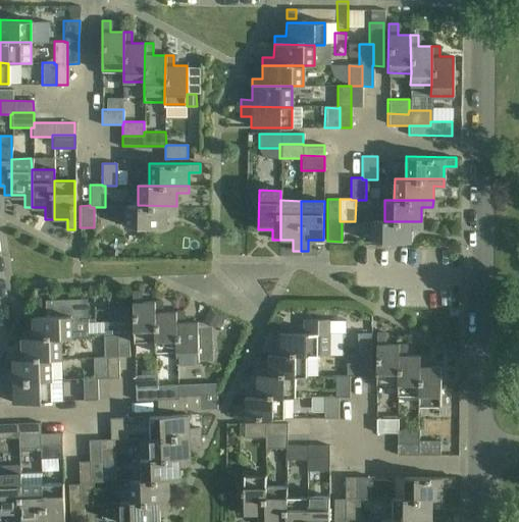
[(126,205),(126,208),(126,228),(165,227),(165,213),(176,213),(176,206),(138,205),(126,205)]
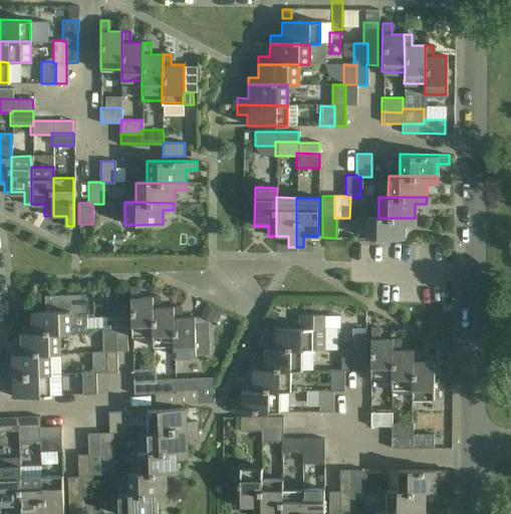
[(115,205),(103,204),(103,215),(115,215),(115,205)]
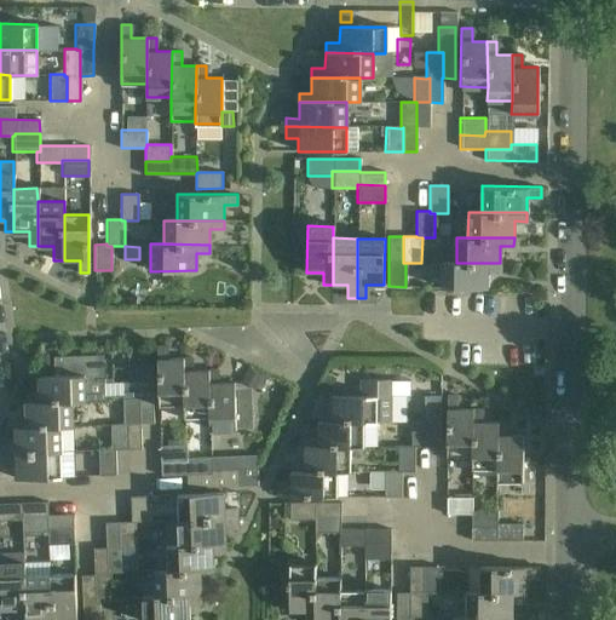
[(500,263),(456,263),(441,263),(441,287),(487,288),(487,271),(500,271),(500,263)]
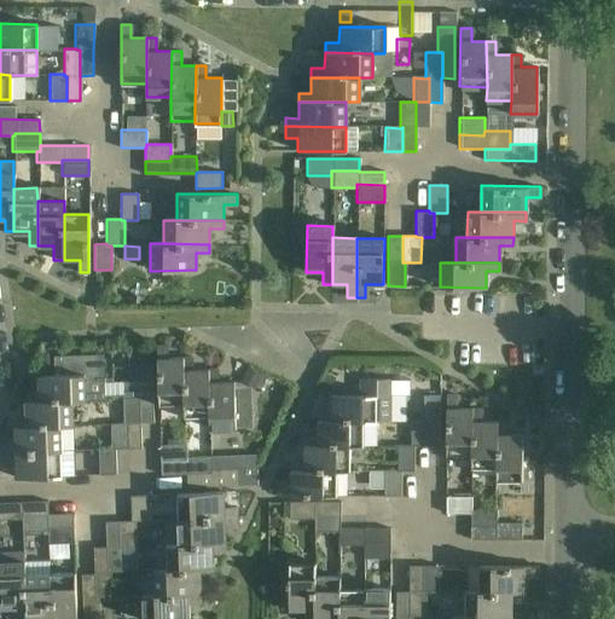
[(166,346),(156,346),(158,404),(185,404),(183,358),(166,358),(166,346)]
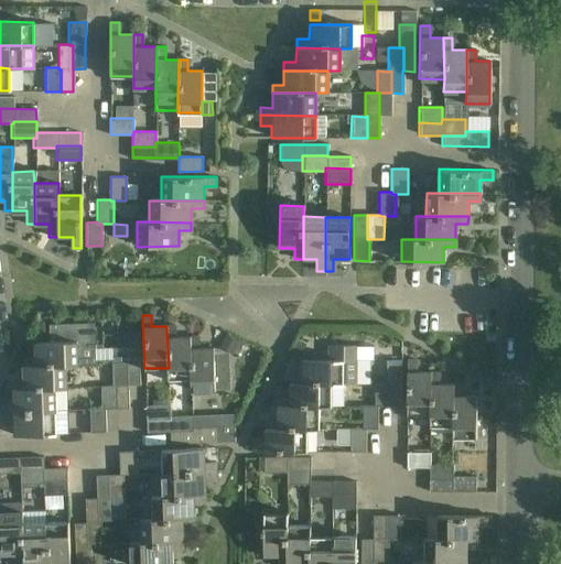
[(23,358),(23,367),(65,366),(76,366),(76,343),(87,342),(87,324),(47,325),(49,343),(34,343),(34,357),(23,358)]
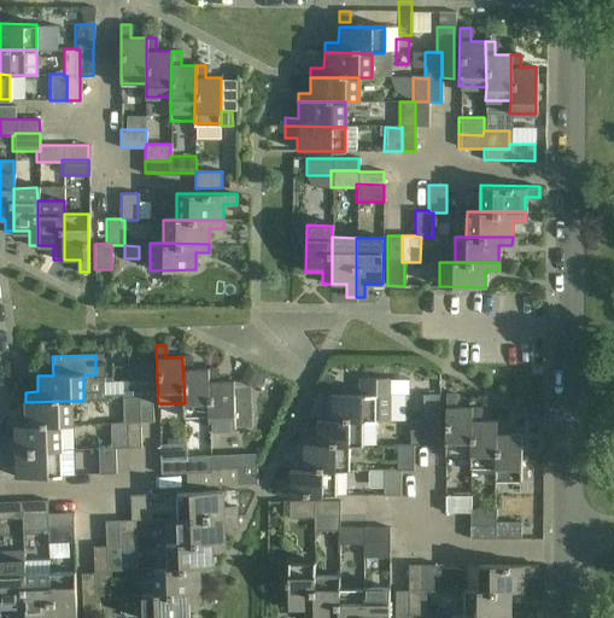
[(182,357),(185,403),(185,417),(209,415),(208,369),(192,371),(191,356),(182,357)]
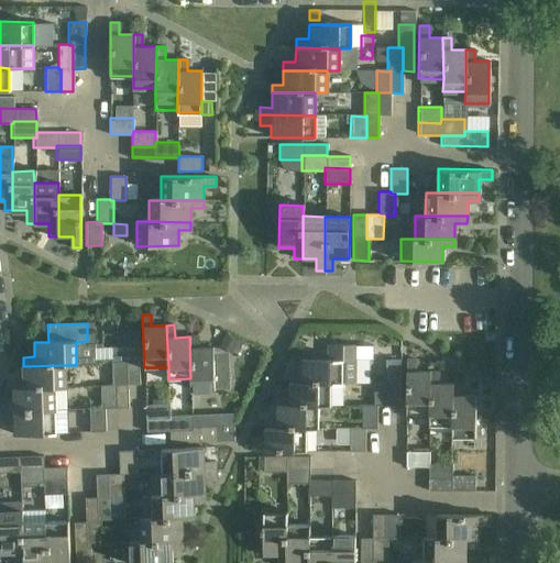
[(198,337),(189,337),(190,378),(190,390),(215,389),(213,348),(198,349),(198,337)]
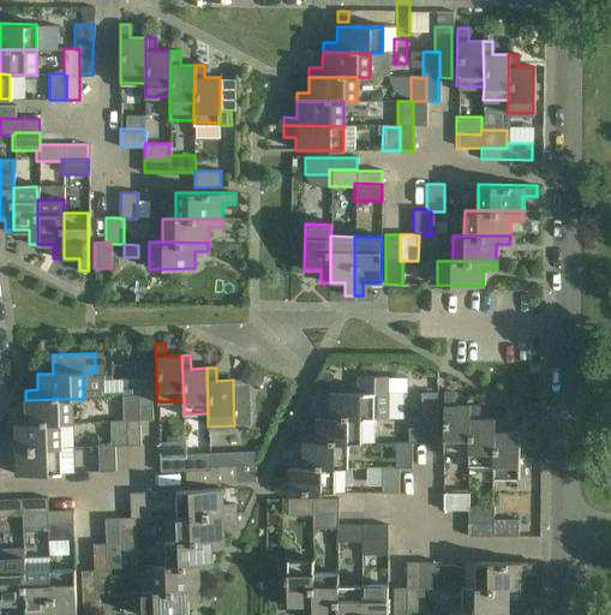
[(133,371),(135,395),(138,395),(139,421),(153,419),(150,370),(133,371)]
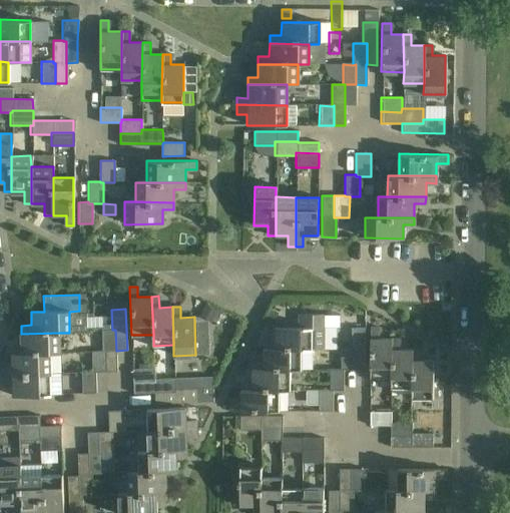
[(322,349),(322,327),(322,314),(298,314),(298,327),(273,327),(273,341),(262,341),(262,348),(301,348),(301,349),(322,349)]
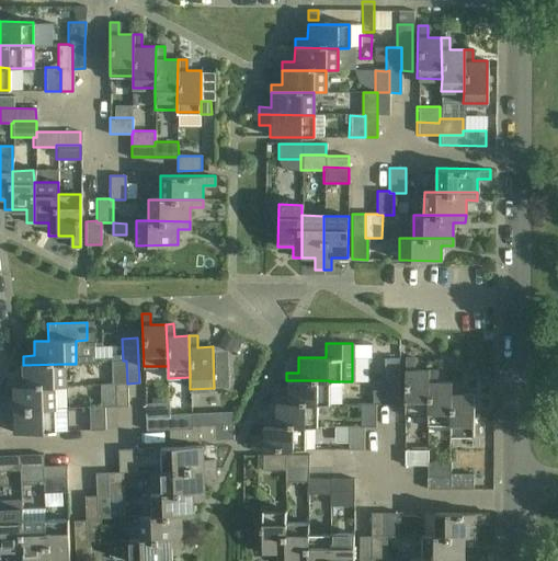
[(405,412),(426,412),(428,412),(429,368),(413,368),(413,357),(405,357),(405,412)]
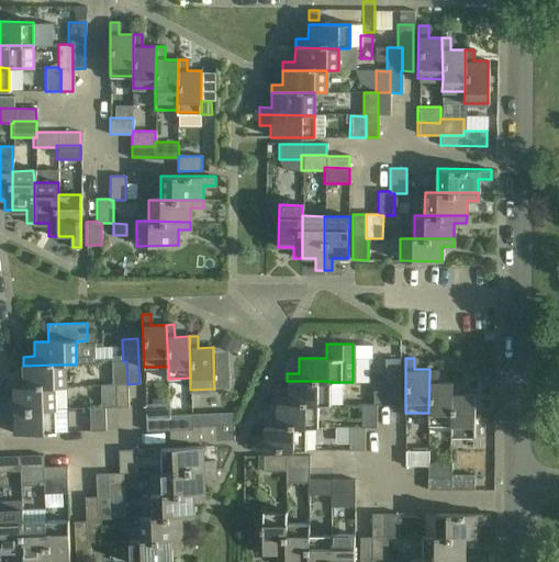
[(384,359),(384,380),(384,382),(389,382),(389,405),(400,405),(400,359),(384,359)]
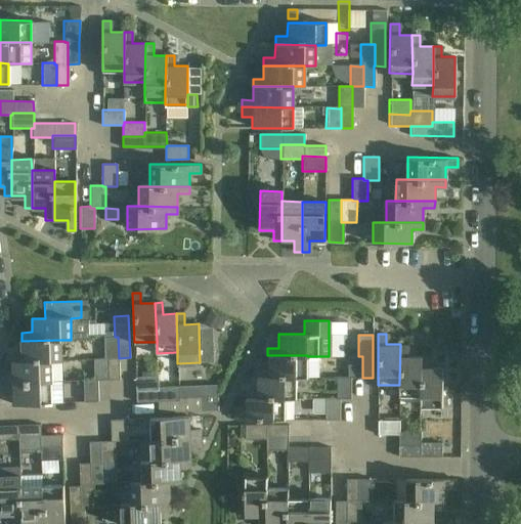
[(104,358),(107,358),(109,381),(119,381),(119,358),(118,337),(115,337),(103,337),(104,358)]
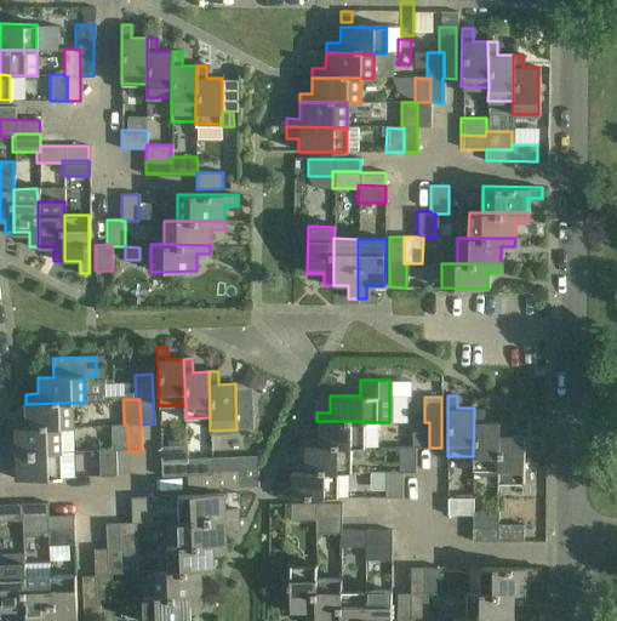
[(13,420),(13,431),(60,428),(72,428),(72,403),(26,404),(26,420),(13,420)]
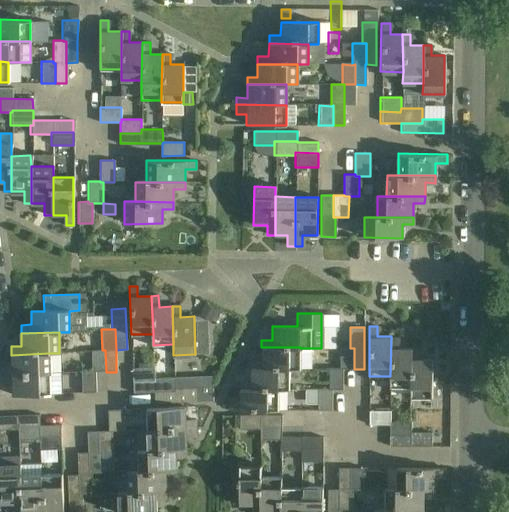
[(411,385),(411,348),(397,348),(397,336),(391,336),(390,376),(390,385),(411,385)]
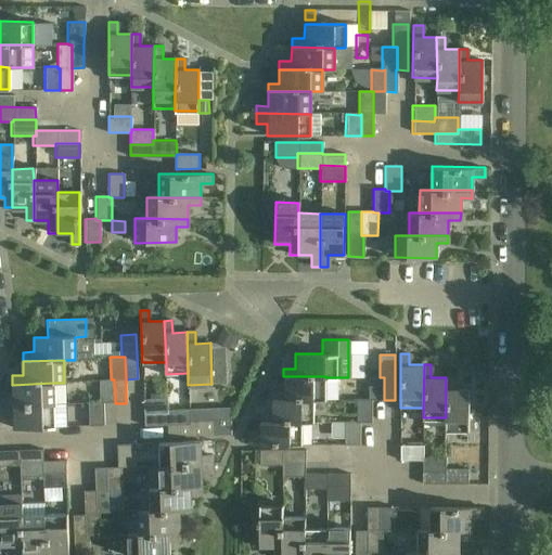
[(271,399),(313,398),(325,398),(325,377),(325,376),(283,376),(283,391),(271,391),(271,399)]
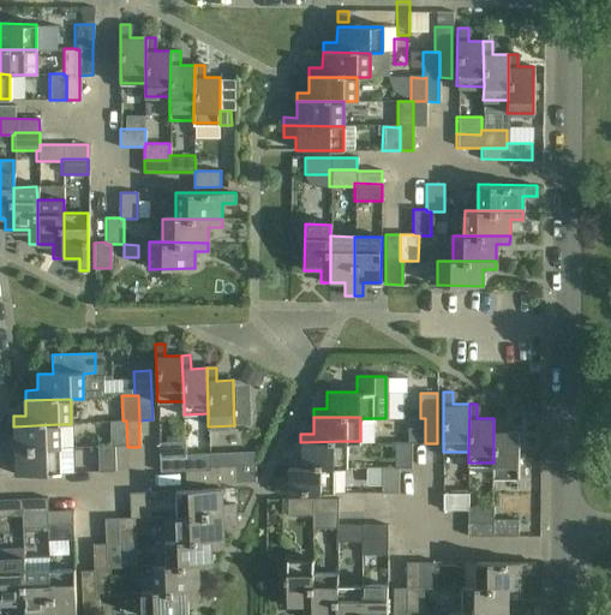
[(425,418),(420,418),(408,418),(408,441),(411,441),(411,443),(425,443),(425,418)]
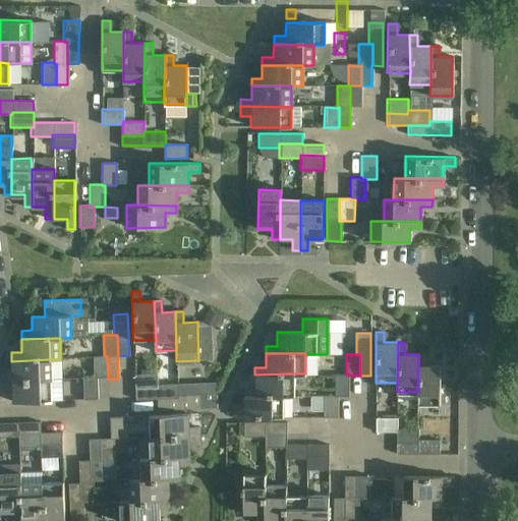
[(418,354),(418,392),(418,404),(440,404),(440,365),(425,365),(425,354),(418,354)]
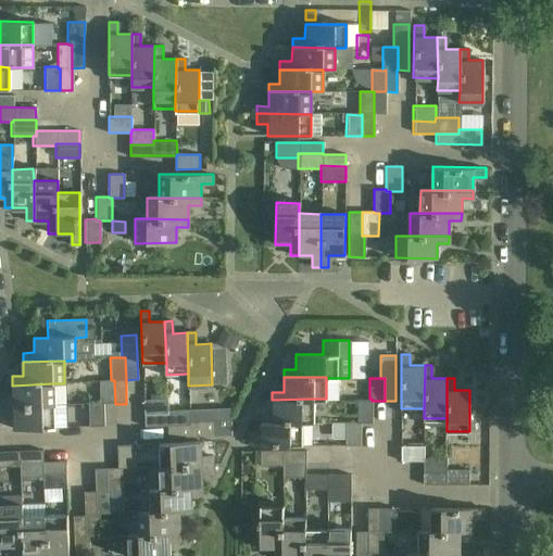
[(101,403),(102,403),(102,404),(115,404),(114,380),(111,380),(100,381),(101,403)]
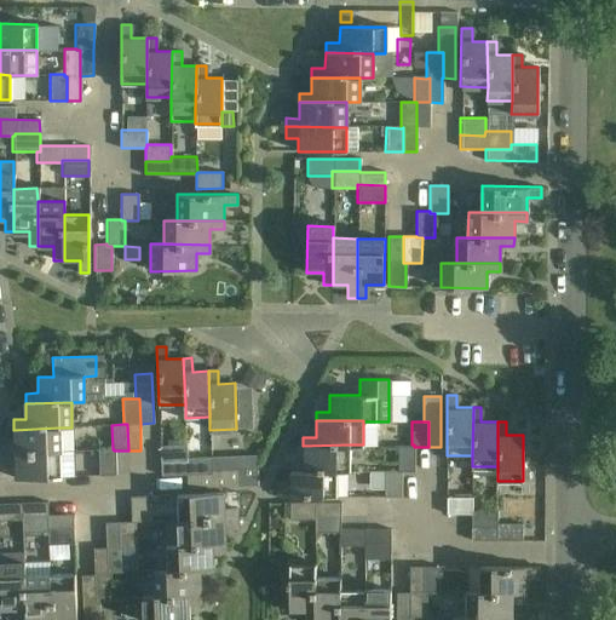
[(0,446),(0,455),(61,452),(59,428),(13,430),(13,446),(0,446)]
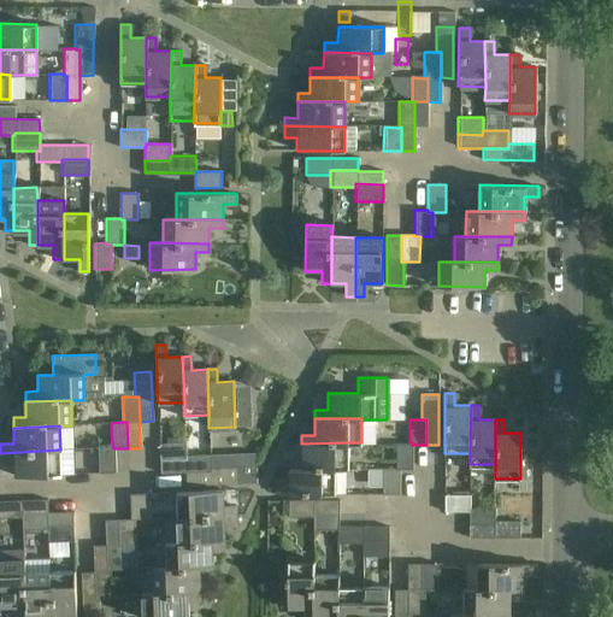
[(348,469),(348,442),(301,444),(301,460),(288,460),(288,469),(334,469),(348,469)]
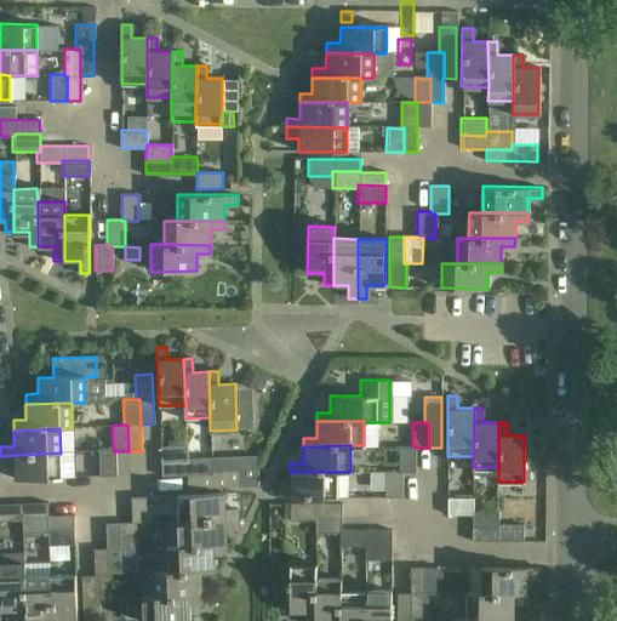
[(415,445),(412,445),(398,445),(398,472),(401,472),(415,472),(415,448),(415,445)]
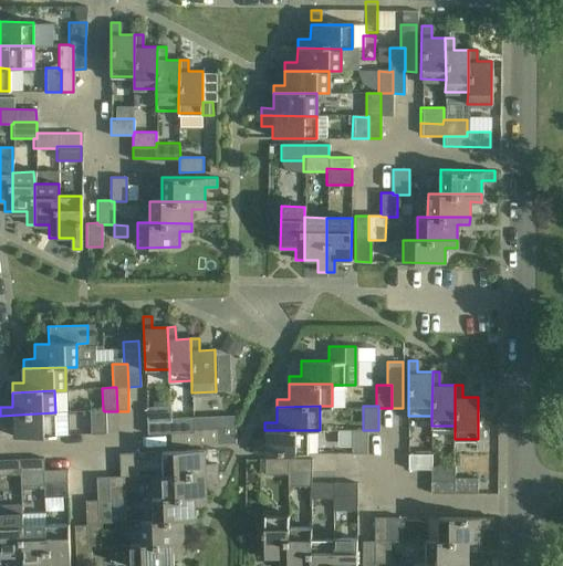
[(169,407),(146,407),(147,422),(169,421),(169,419),(170,419),(169,407)]
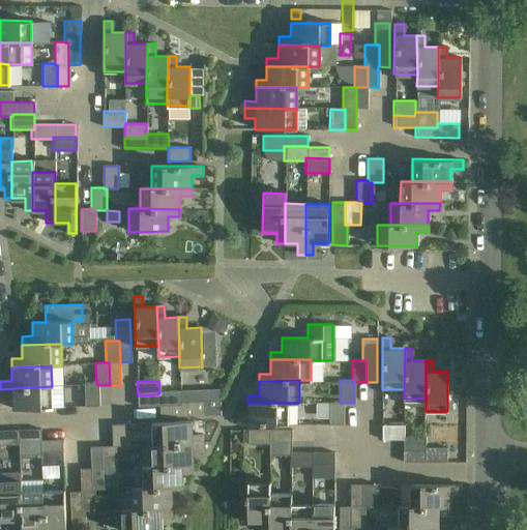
[(84,385),(84,407),(98,407),(97,385),(97,384),(96,384),(84,385)]
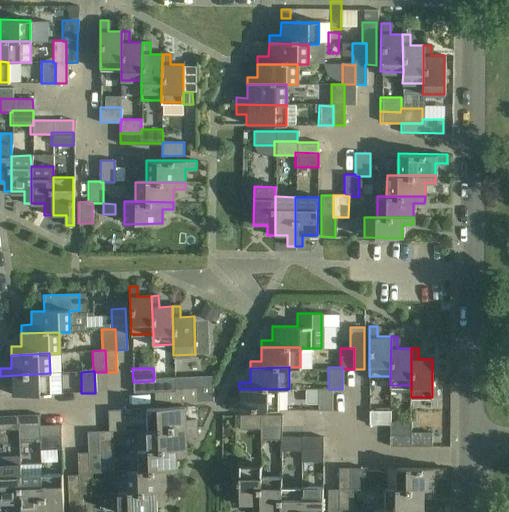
[(50,395),(50,373),(0,376),(1,382),(12,382),(12,396),(50,395)]
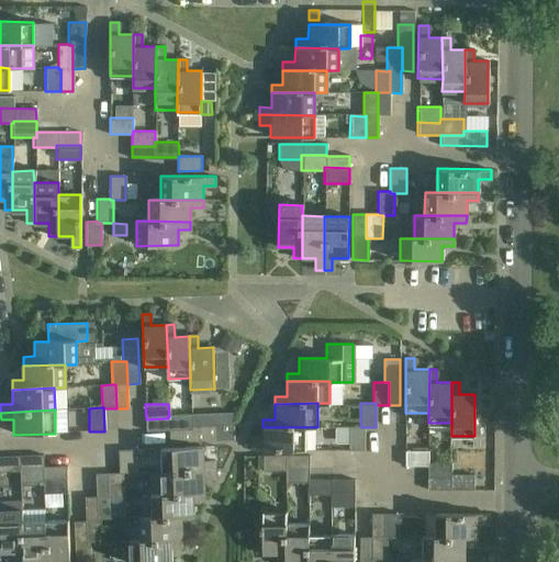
[(168,418),(146,419),(146,431),(168,431),(192,430),(192,428),(192,416),(169,416),(168,416),(168,418)]
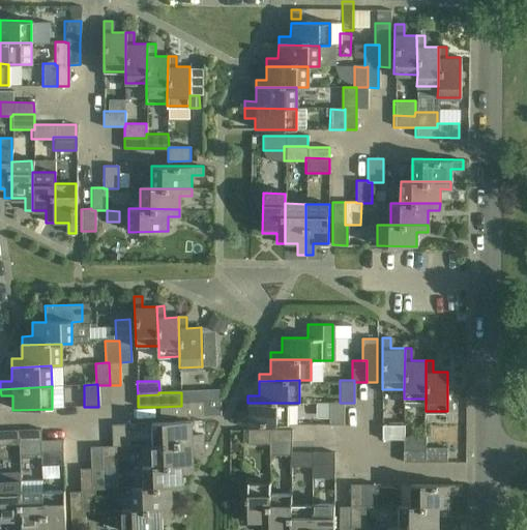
[(203,403),(183,404),(181,404),(181,406),(158,407),(159,418),(203,416),(203,403)]
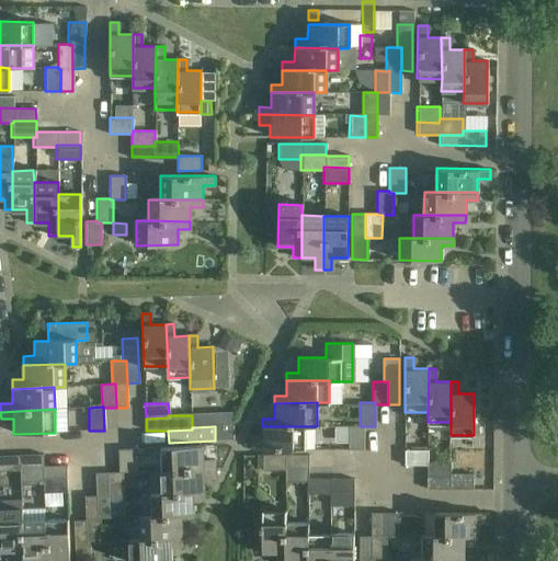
[(304,449),(304,428),(304,426),(262,426),(262,441),(250,441),(250,449),(304,449)]
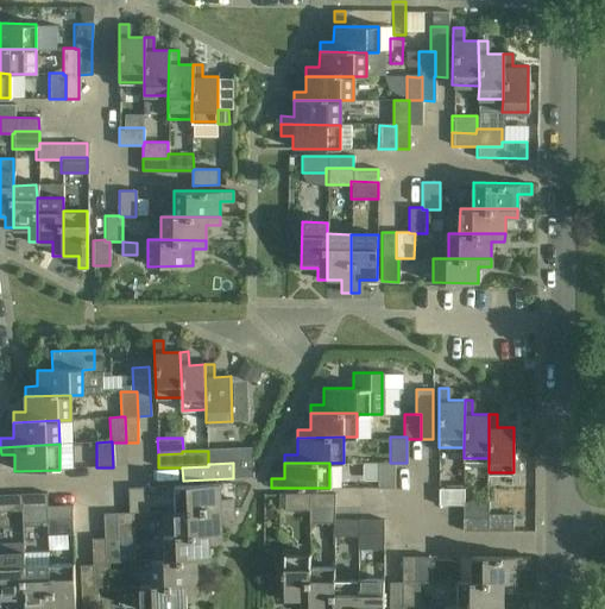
[(377,463),(377,488),(394,488),(394,463),(390,463),(377,463)]
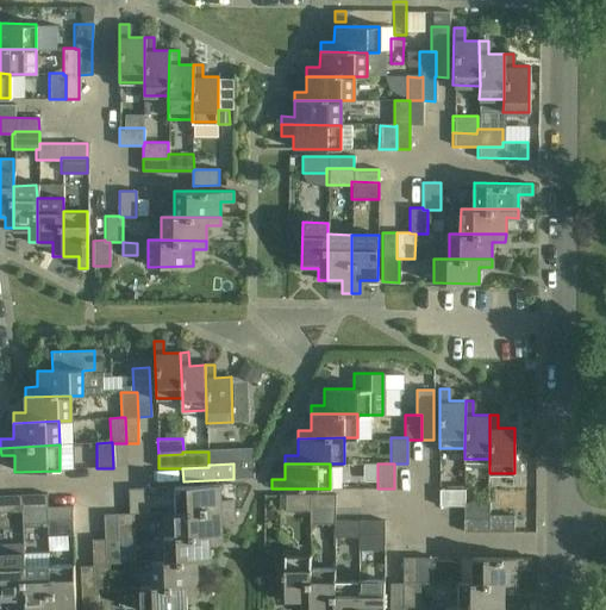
[(219,503),(218,486),(173,487),(173,514),(232,511),(232,502),(219,503)]
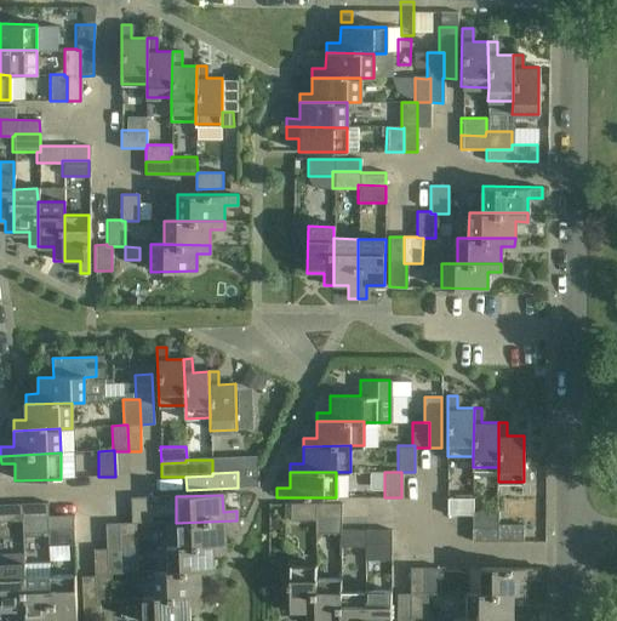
[(474,497),(447,497),(447,514),(472,514),(472,510),(474,510),(474,497)]
